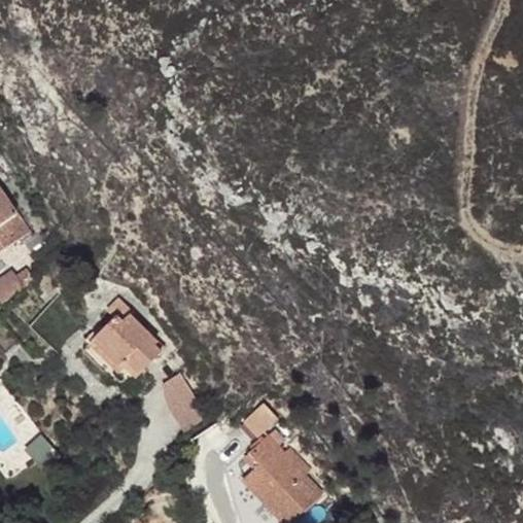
[(0,251),(30,231),(0,188),(0,175),(4,172),(0,167),(0,251)]
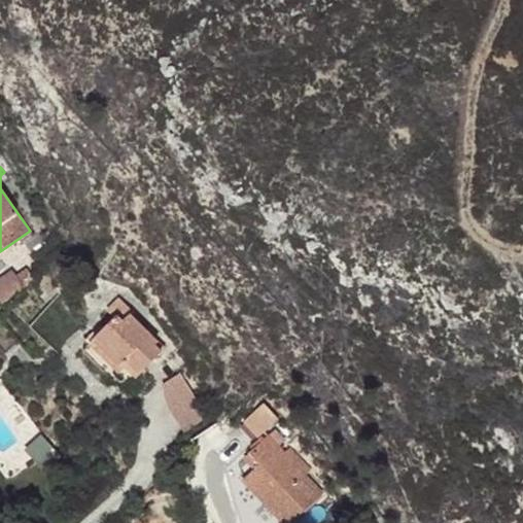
[(9,275),(0,285),(0,305),(5,310),(23,286),(9,275)]
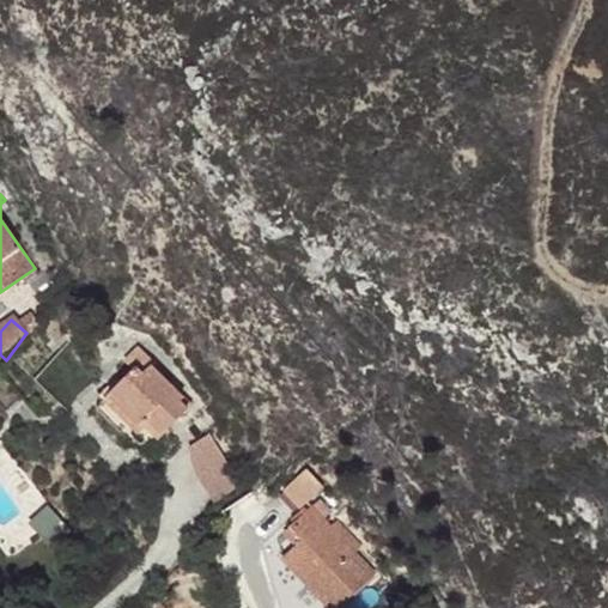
[(135,365),(95,407),(143,455),(160,437),(188,407),(181,400),(183,396),(151,364),(143,372),(135,365)]
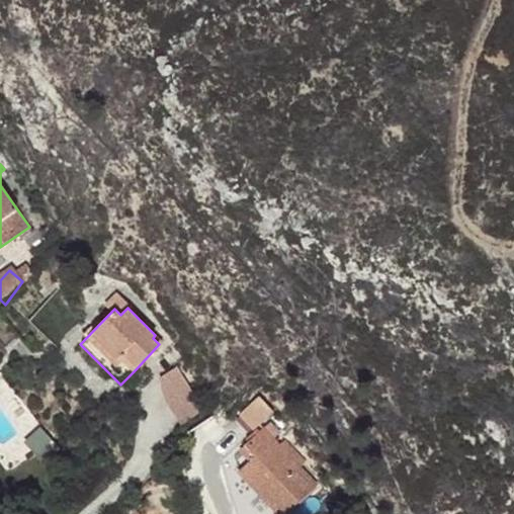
[(182,360),(157,371),(175,418),(201,408),(182,360)]
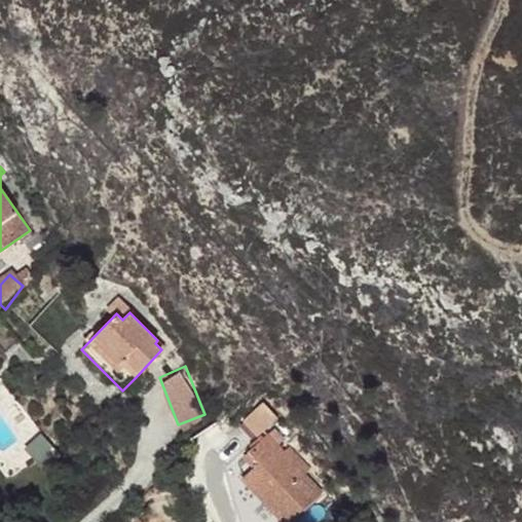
[(264,402),(245,419),(258,435),(277,417),(264,402)]
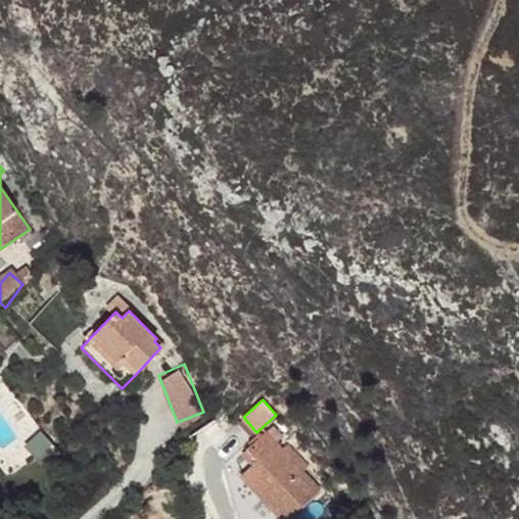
[(266,430),(245,450),(256,461),(238,476),(277,518),(287,518),(321,488),(303,470),(309,465),(287,442),(282,446),(266,430)]
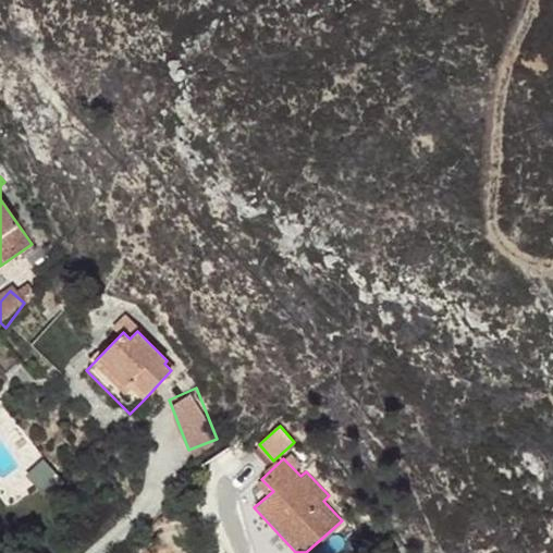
All buildings are outlined.
